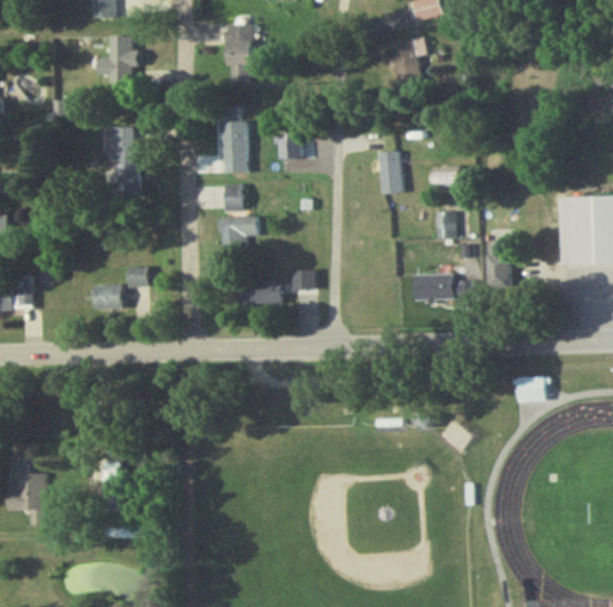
[(116,18),(115,0),(87,0),(89,18),(116,18)]
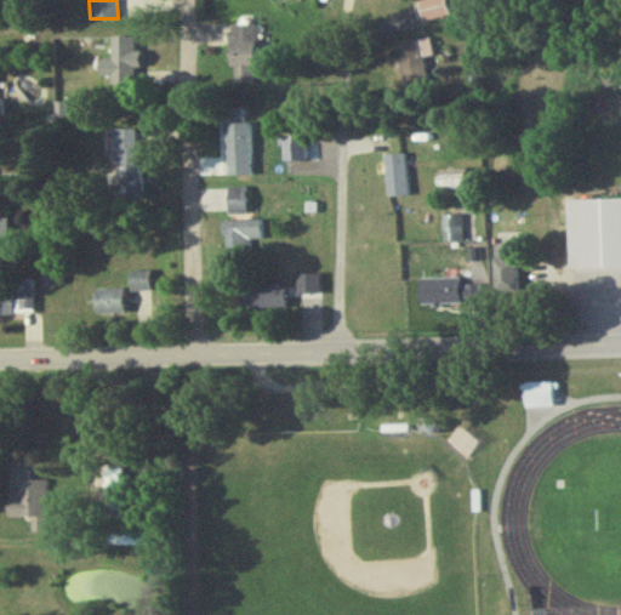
[(449,13),(444,0),(422,0),(416,3),(423,23),(449,13)]
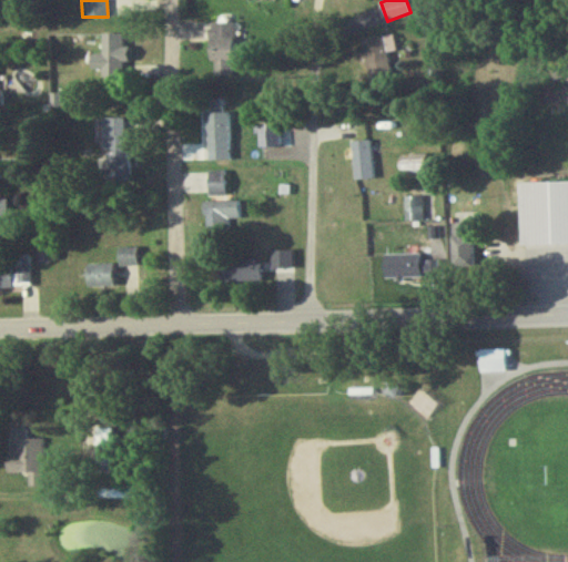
[(210,78),(233,78),(233,22),(210,22),(210,78)]
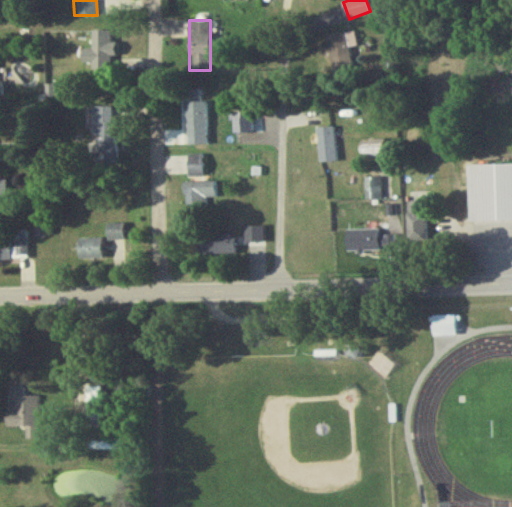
[(91,30),(91,70),(111,70),(111,30),(91,30)]
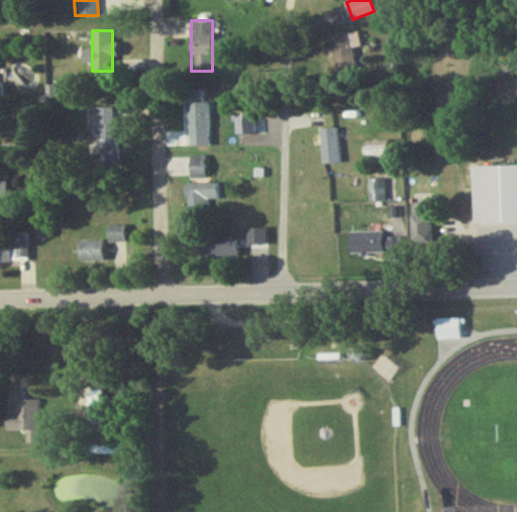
[(359,46),(357,30),(328,35),(334,73),(355,69),(352,47),(359,46)]
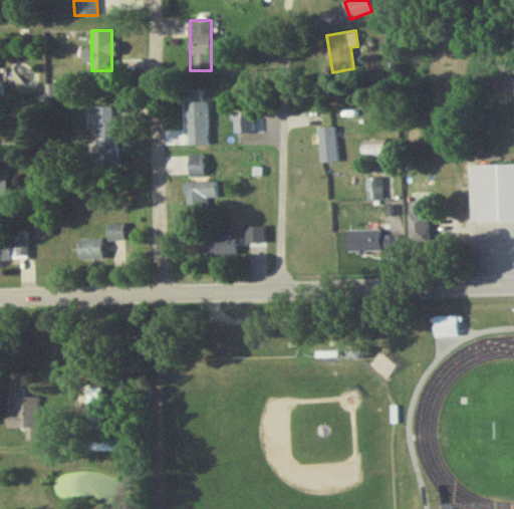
[(207,145),(207,101),(187,101),(187,145),(207,145)]
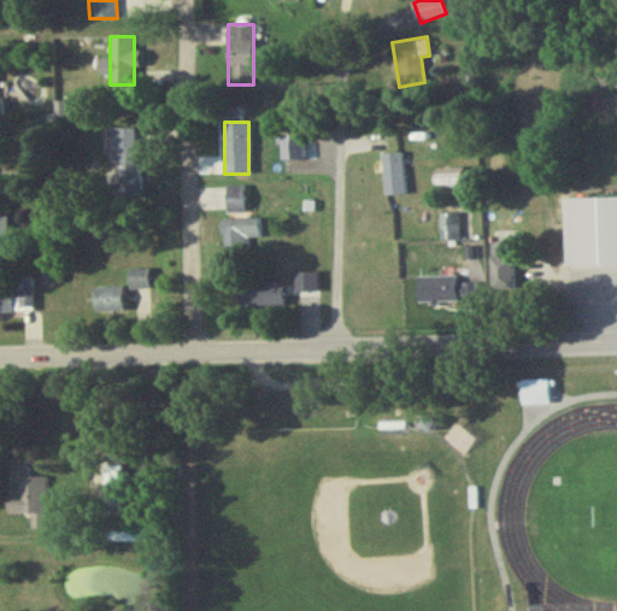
[(112,194),(140,195),(142,128),(115,127),(112,194)]
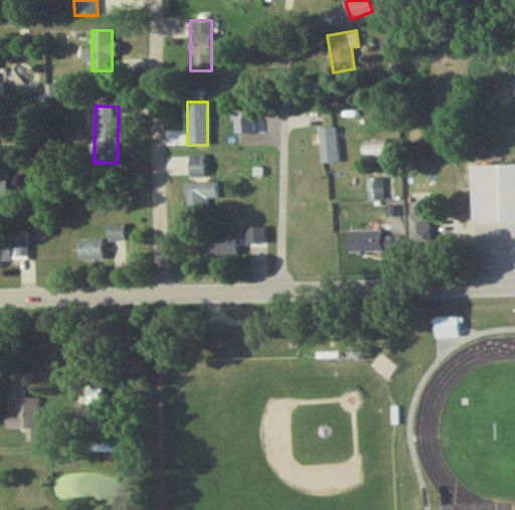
[(320,162),(338,162),(336,127),(319,127),(320,162)]
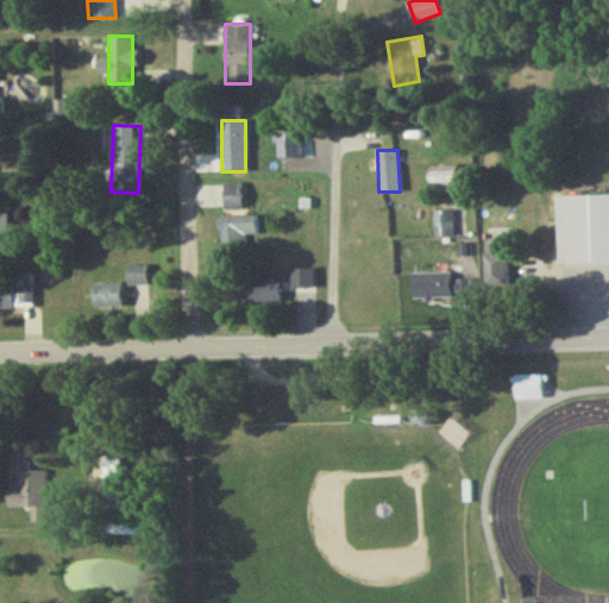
[(454,165),(428,167),(428,186),(454,186),(454,165)]
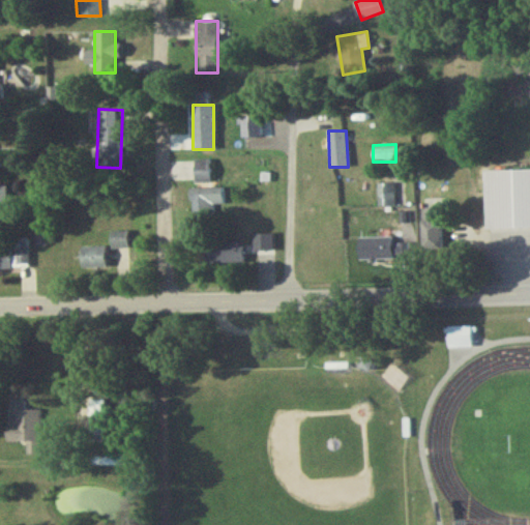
[(210,158),(194,158),(194,182),(210,182),(210,158)]
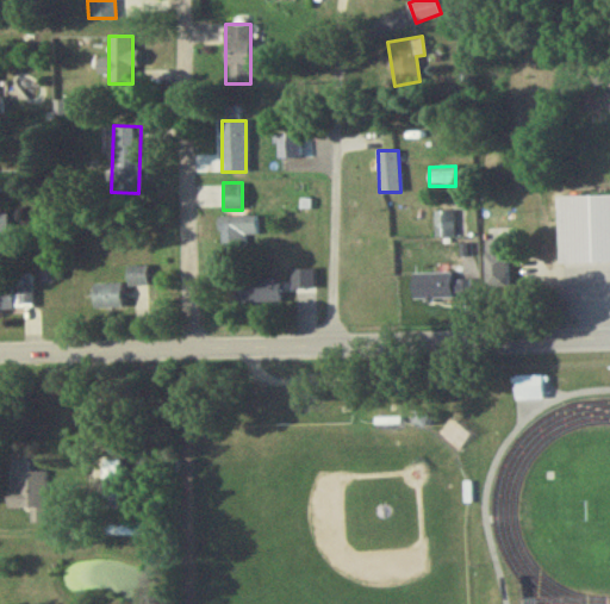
[(609,262),(609,194),(555,195),(556,263),(609,262)]
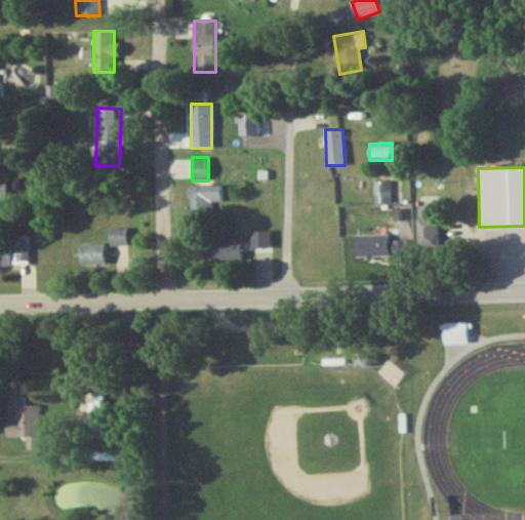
[(0,171),(0,220),(1,220),(1,202),(8,202),(8,184),(1,184),(1,172),(0,171)]
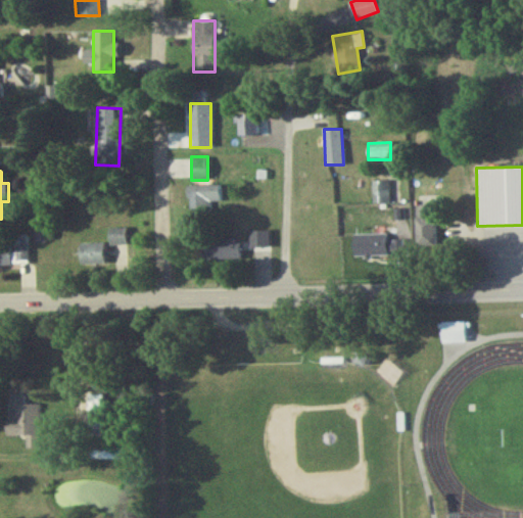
[(387,181),(377,181),(378,201),(388,200),(387,181)]
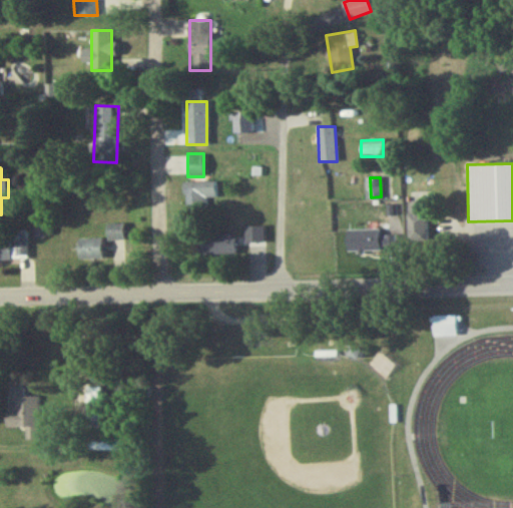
[(216,198),(216,180),(185,180),(185,209),(206,209),(206,198),(216,198)]
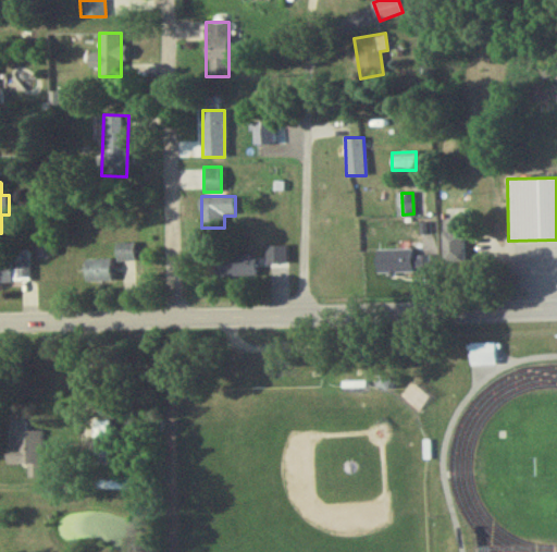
[(442,219),(442,265),(463,265),(463,219),(442,219)]
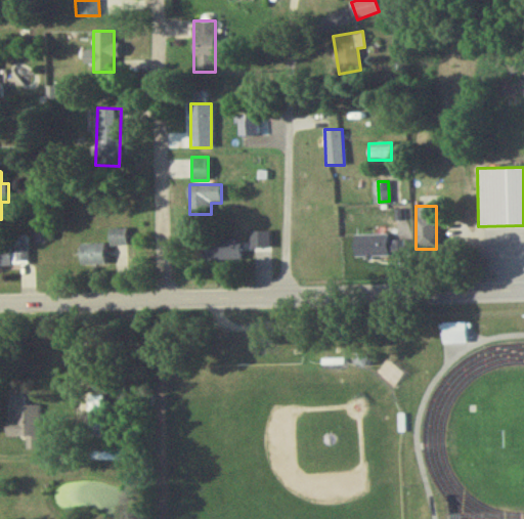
[(128,245),(128,227),(110,227),(110,245),(128,245)]
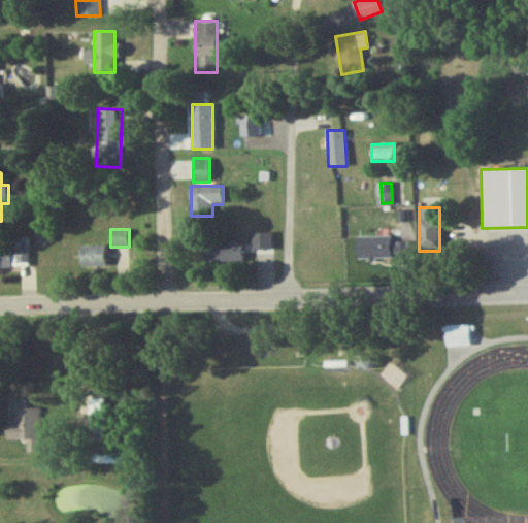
[(252,234),(252,250),(271,250),(271,234),(252,234)]
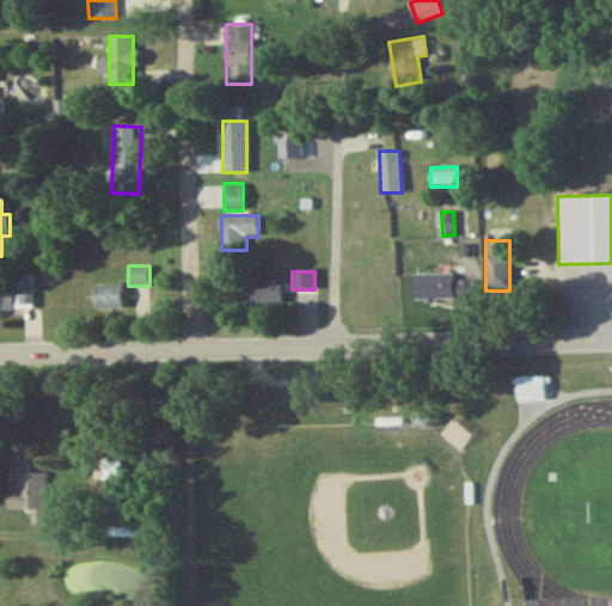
[(410,274),(410,301),(452,301),(452,274),(410,274)]
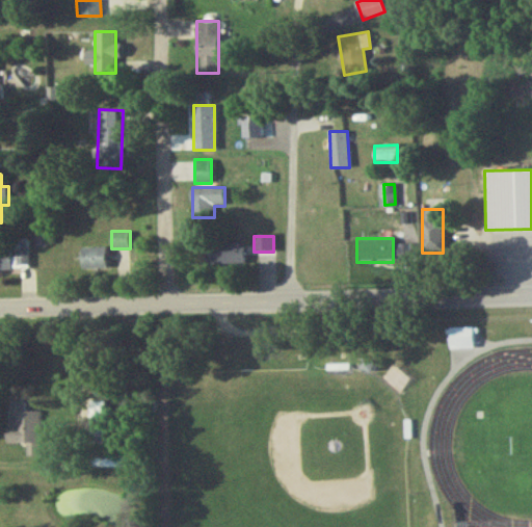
[(205,265),(245,265),(245,243),(205,243),(205,265)]
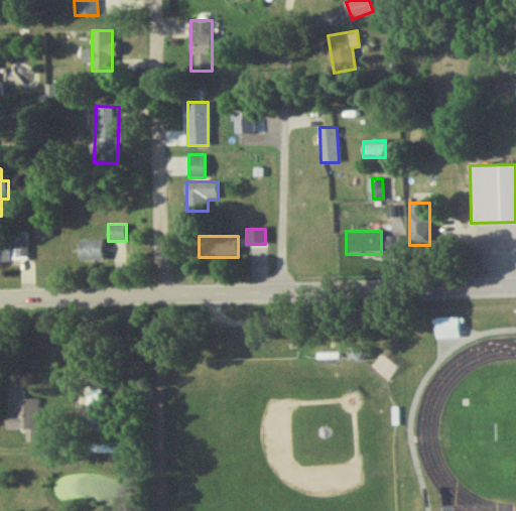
[(105,240),(79,240),(79,260),(105,260),(105,240)]
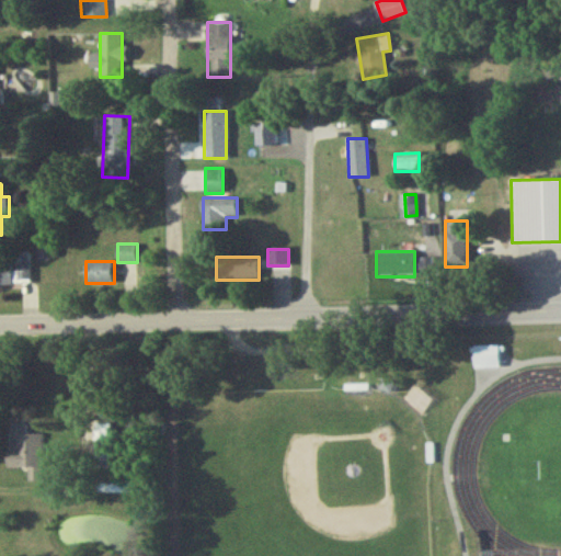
[(30,263),(0,263),(0,283),(30,284),(30,263)]
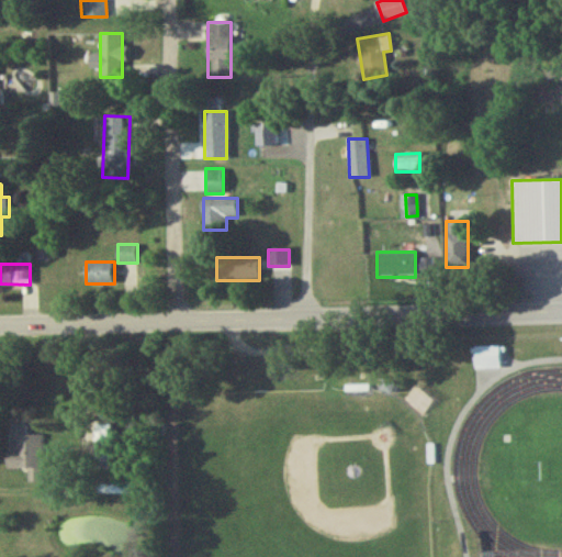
[(497,346),(471,346),(471,369),(497,369),(497,346)]
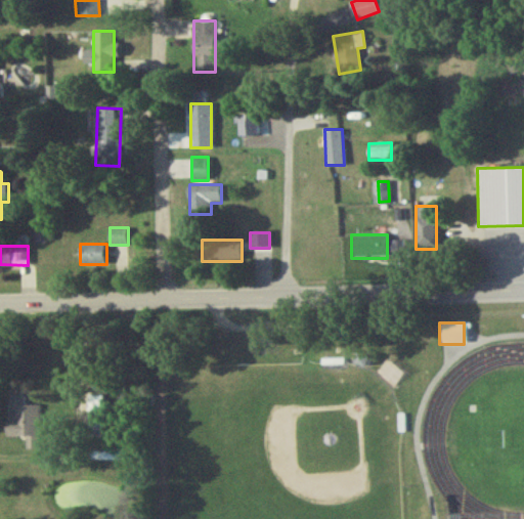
[(6,438),(26,438),(26,448),(41,448),(41,404),(6,404),(6,438)]
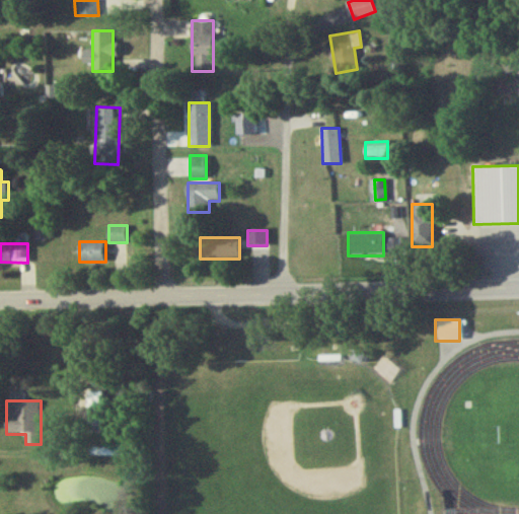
[(105,405),(88,405),(88,428),(105,428),(105,405)]
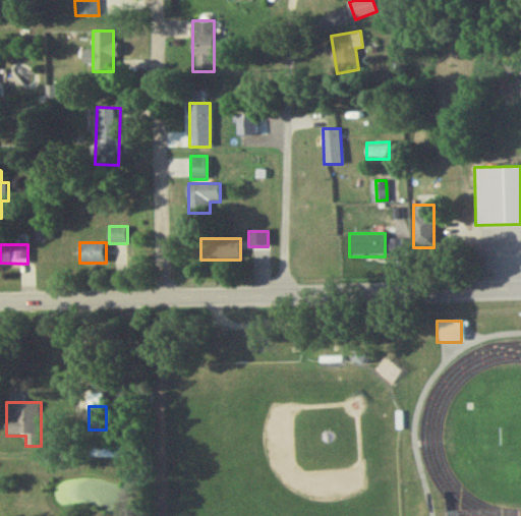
[(90,457),(117,457),(117,440),(90,440),(90,457)]
